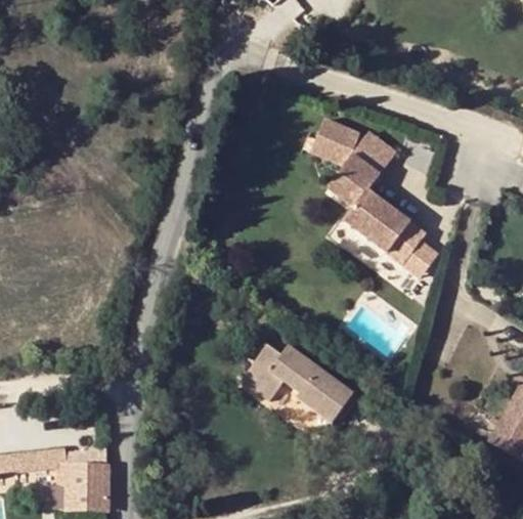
[(376,173),(348,152),(322,185),(349,205),(339,218),(399,263),(417,239),(422,231),(363,188),(376,173)]
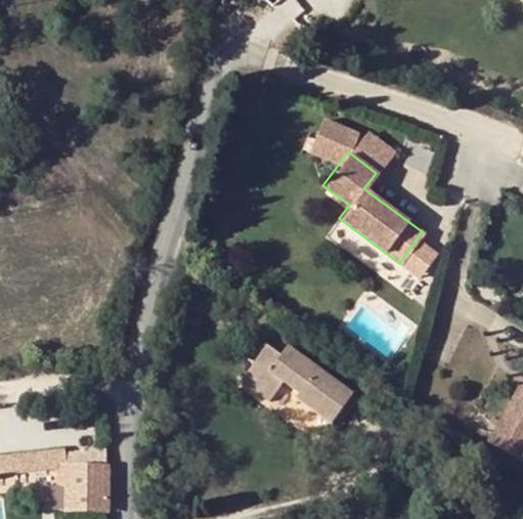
[(433,251),(417,239),(399,263),(416,275),(433,251)]
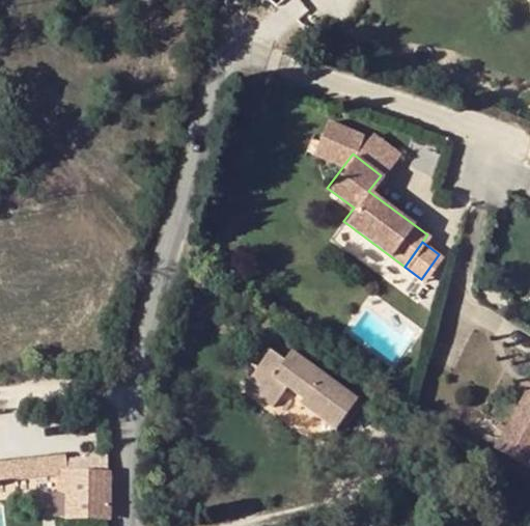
[(273,345),(247,381),(275,402),(288,383),(306,394),(303,398),(338,425),(360,395),(295,348),(288,356),(273,345)]
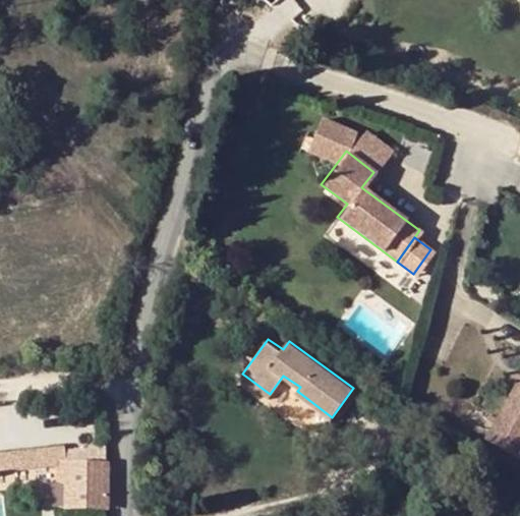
[(519,369),(511,387),(519,391),(519,369)]
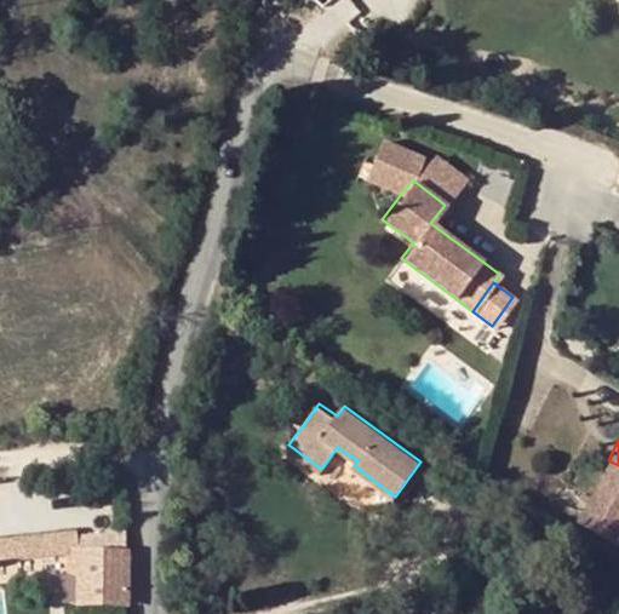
[(618,465),(608,460),(578,512),(614,533),(618,524),(618,465)]
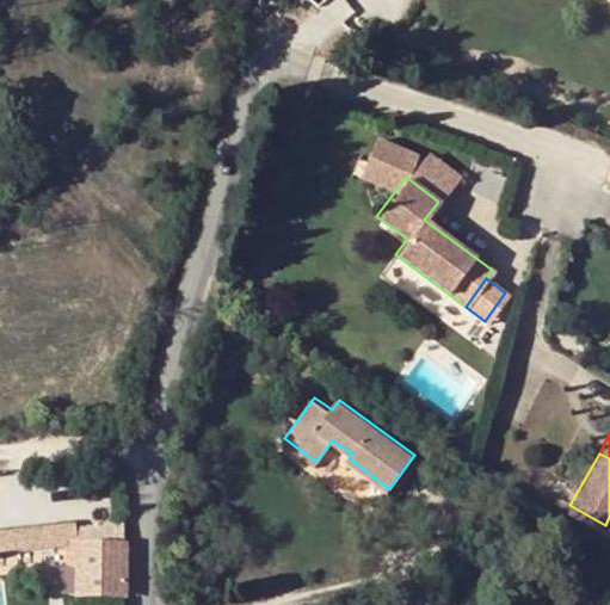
[(605,525),(570,505),(566,511),(602,531),(605,525)]
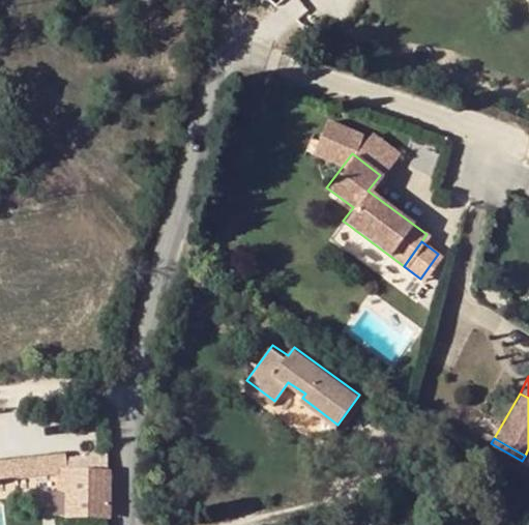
[(0,459),(0,479),(65,473),(64,517),(111,518),(112,468),(108,469),(108,451),(65,457),(64,453),(61,453),(0,459)]
